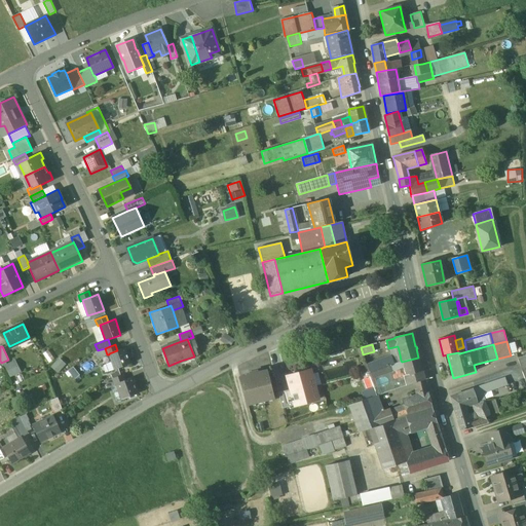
[(117,350),(109,353),(109,354),(114,370),(130,364),(124,348),(117,350)]
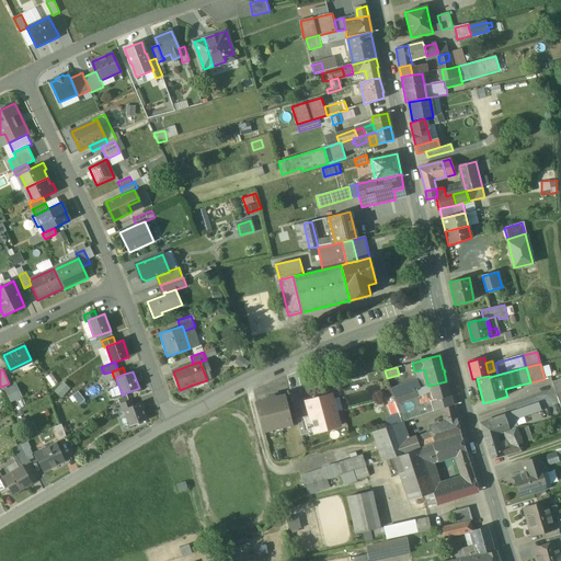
[(426,378),(392,390),(395,397),(401,395),(427,385),(426,378)]
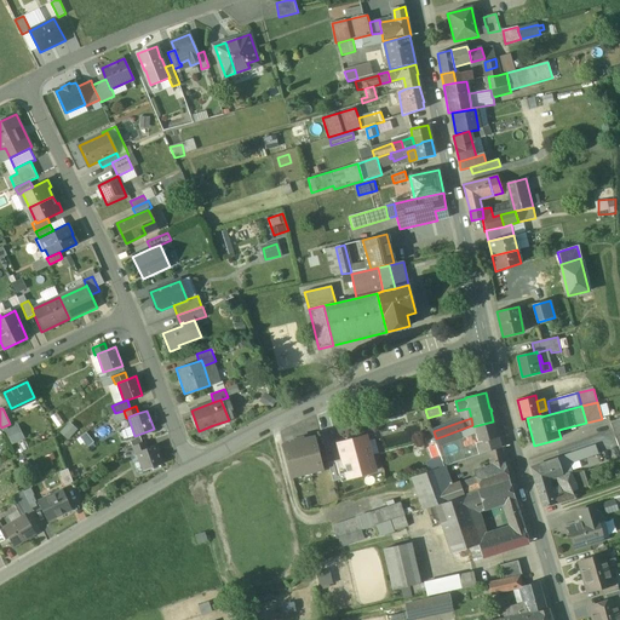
[(619,419),(609,423),(612,430),(619,428),(619,419)]
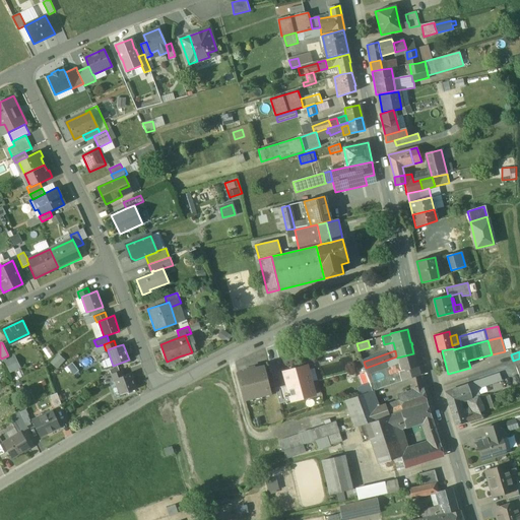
[(413,353),(397,358),(399,363),(402,371),(410,369),(412,378),(420,376),(417,366),(414,352),(413,353)]
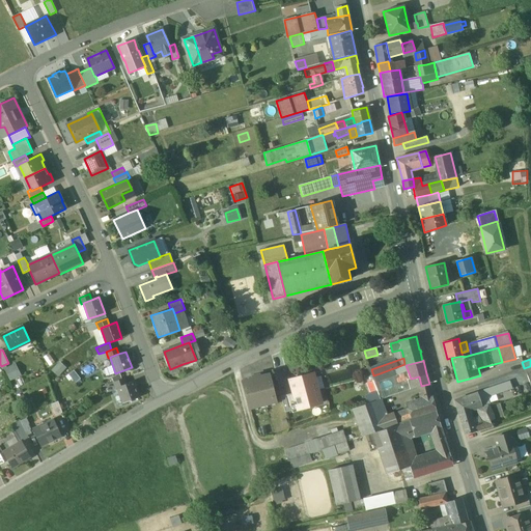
[(67,368),(61,361),(52,369),(58,376),(67,368)]
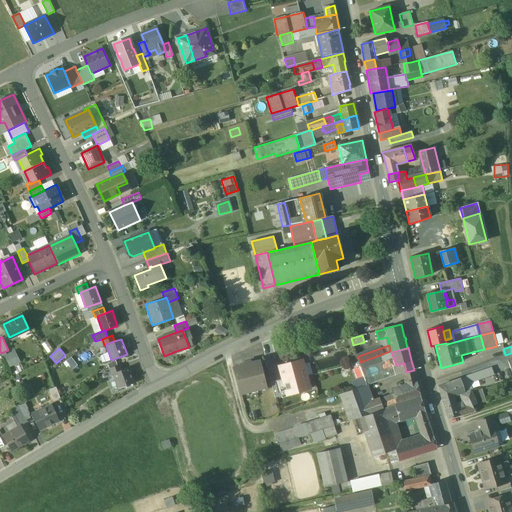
[(390,351),(366,360),(368,366),(393,357),(391,352),(390,351)]
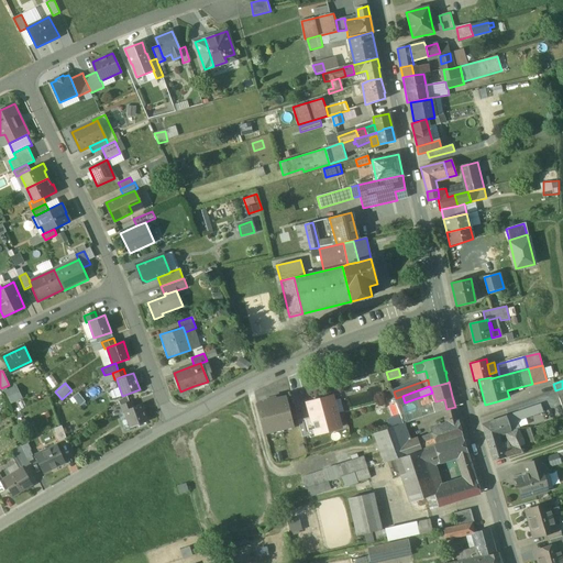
[(15,387),(4,393),(11,404),(22,398),(15,387)]
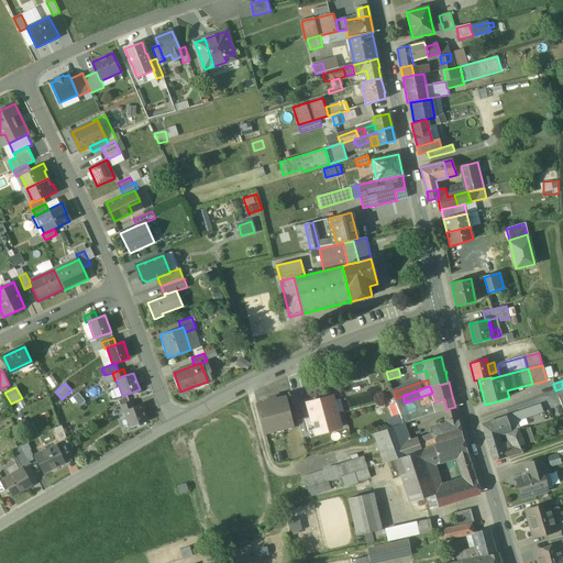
[(74,397),(80,405),(86,399),(79,392),(74,397)]
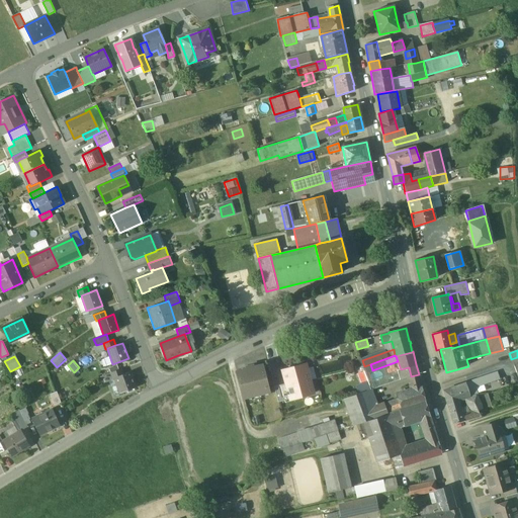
[(364,366),(361,367),(367,382),(370,391),(409,377),(411,376),(409,367),(401,369),(398,361),(372,370),(370,364),(364,366)]
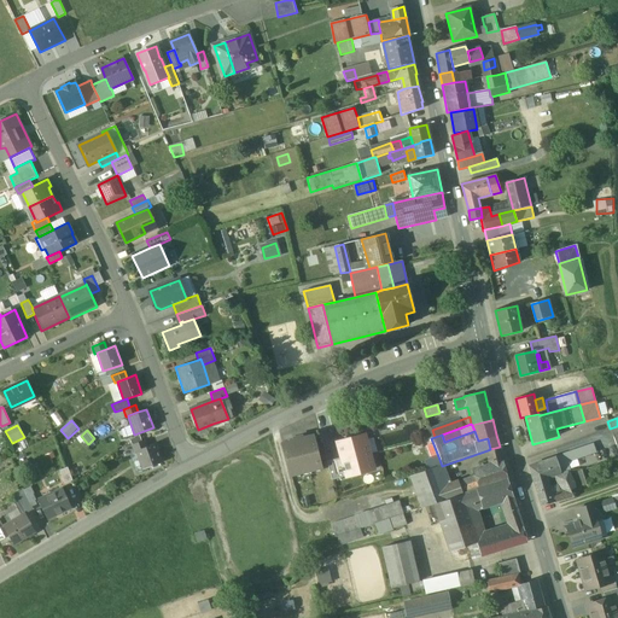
[(564,444),(566,450),(595,441),(598,449),(604,447),(599,432),(564,444)]
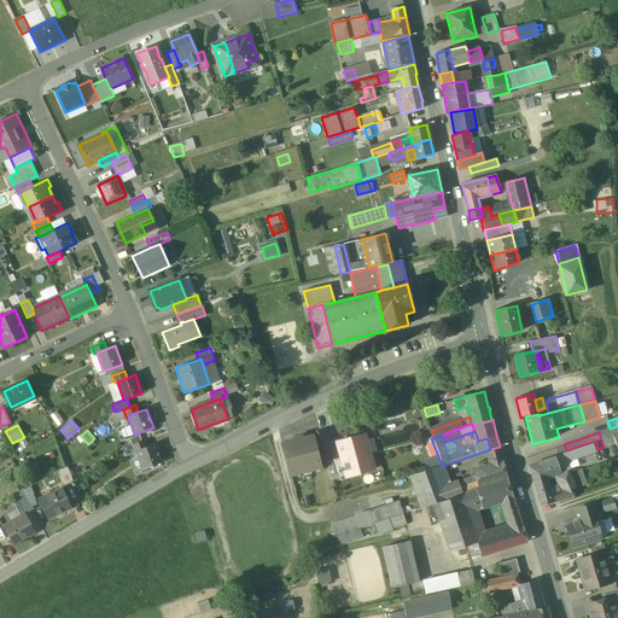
[(313,436),(302,439),(302,437),(295,439),(295,441),(281,444),(290,474),(321,467),(313,436)]
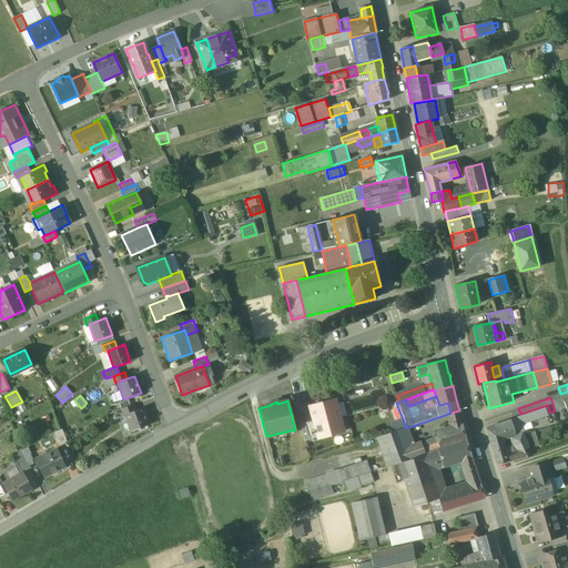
[(318,438),(344,432),(336,401),(310,407),(314,422),(318,438)]
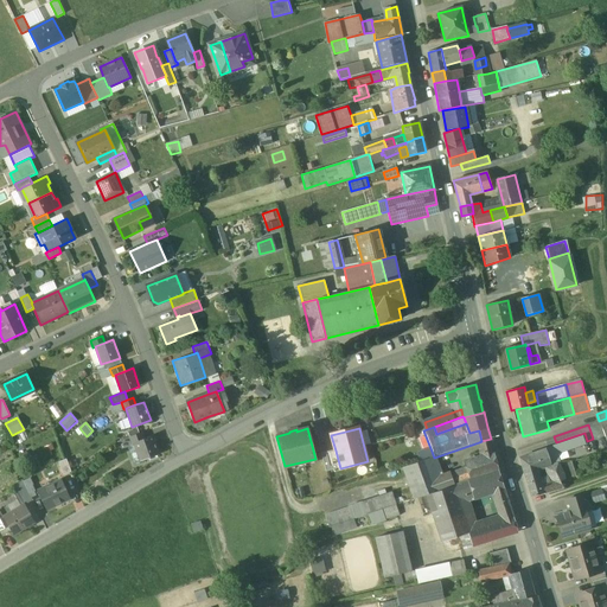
[(141,432),(129,436),(132,443),(134,443),(134,442),(144,439),(141,432)]
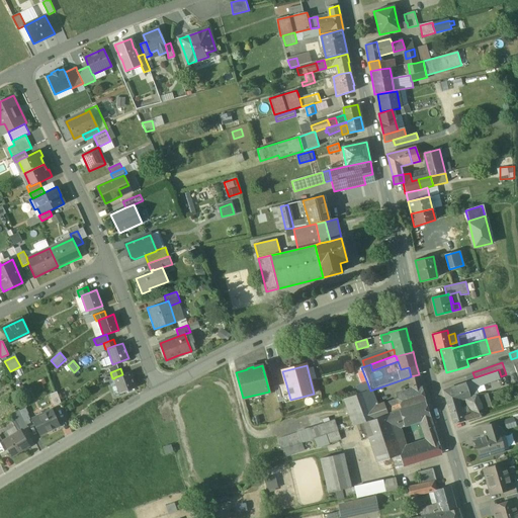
[(497,371),(470,380),(473,387),(500,379),(497,371)]
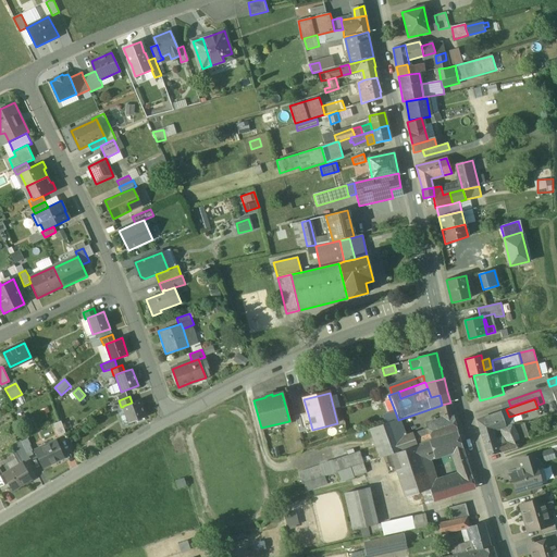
[(132,403),(123,406),(123,407),(128,423),(146,417),(139,400),(132,403)]
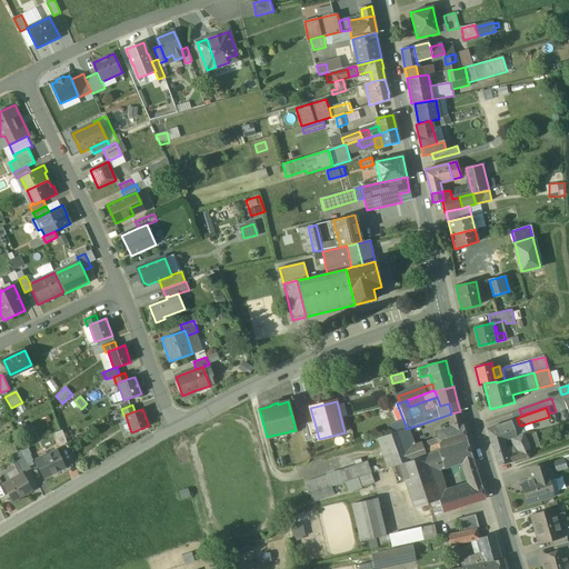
[(461,419),(460,411),(451,413),(449,415),(451,429),(436,435),(438,439),(440,449),(467,440),(461,419)]
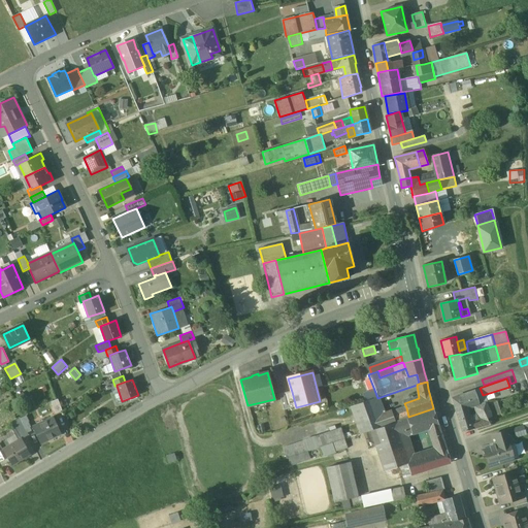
[(365,402),(377,398),(374,390),(362,394),(365,402)]
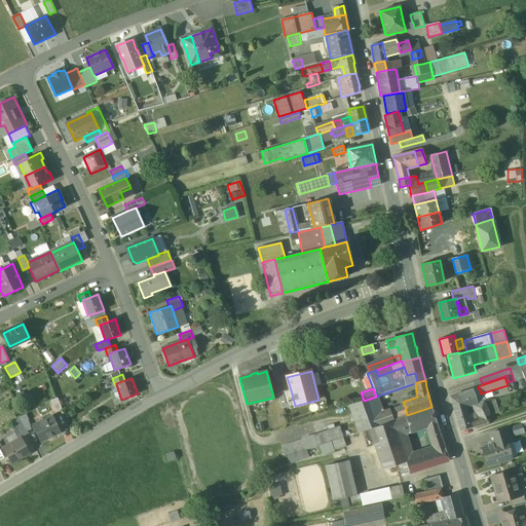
[(477,403),(472,388),(457,393),(457,395),(462,407),(465,406),(473,404),(477,403)]
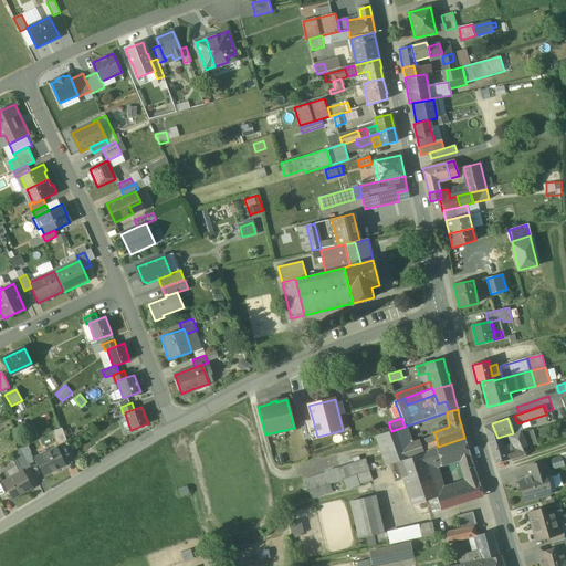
[(317,437),(313,420),(300,423),(304,440),(317,437)]
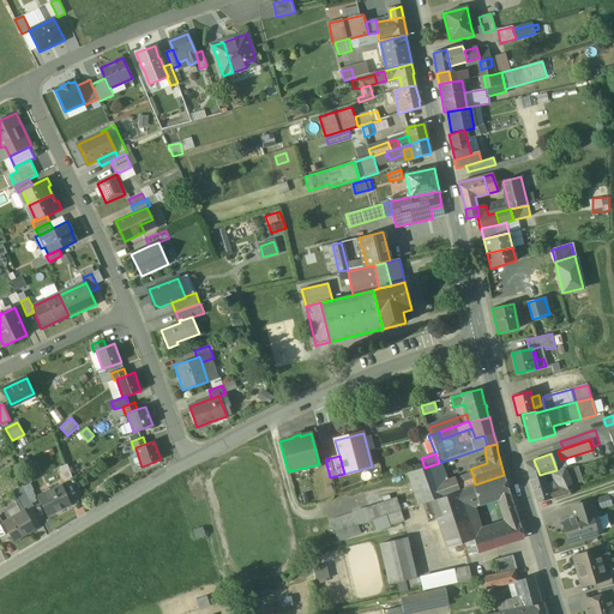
[(543,474),(540,475),(534,461),(525,463),(537,503),(546,500),(545,494),(543,486),(547,486),(543,474)]
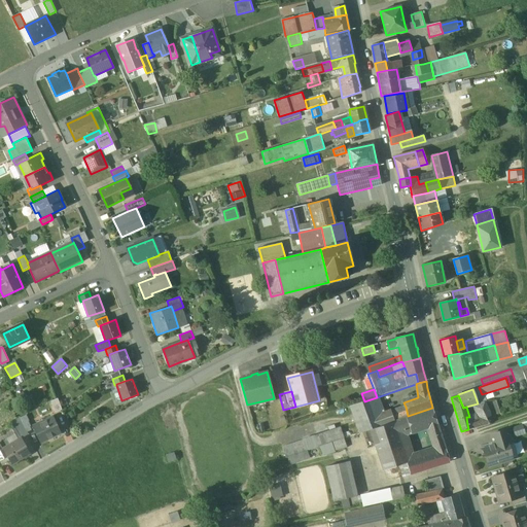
[(58,397),(50,400),(55,412),(62,409),(58,397)]
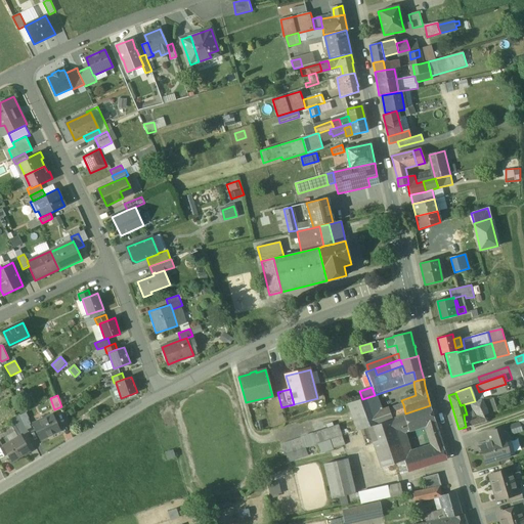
[(495,398),(490,400),(494,411),(499,409),(495,398)]
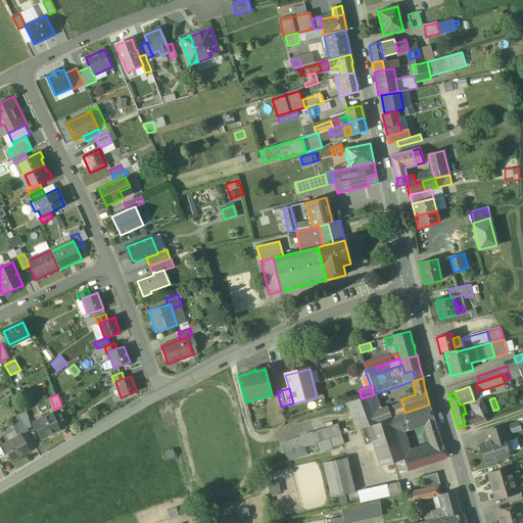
[(365,398),(348,405),(351,411),(358,430),(375,424),(372,415),(365,398)]
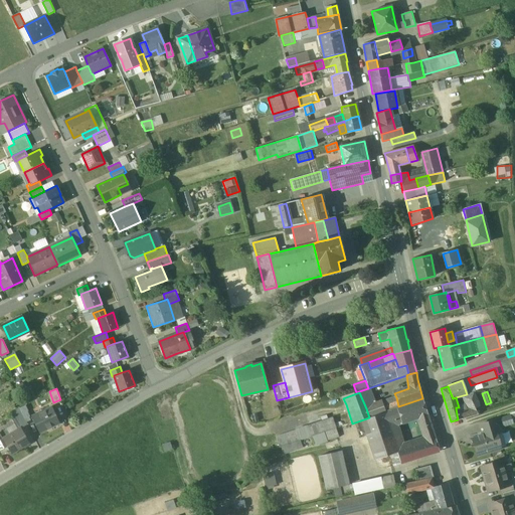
[(473,392),(467,394),(463,395),(470,410),(475,408),(474,406),(479,404),(473,392)]
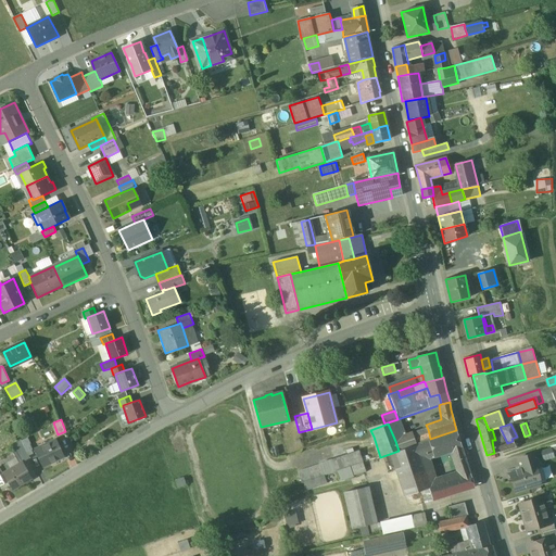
[(428,429),(395,441),(399,451),(430,439),(428,429)]
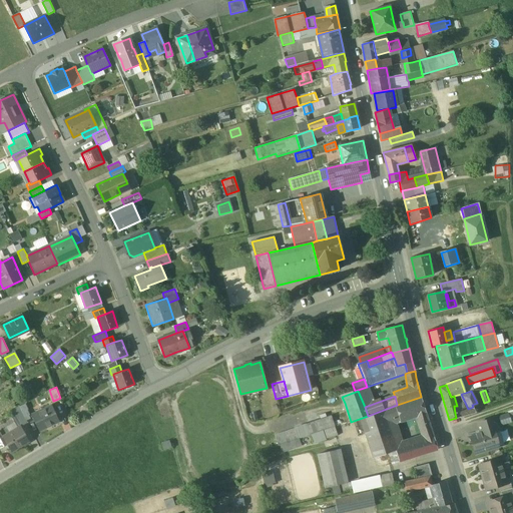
[(421,398),(396,407),(400,421),(416,415),(426,412),(421,398)]
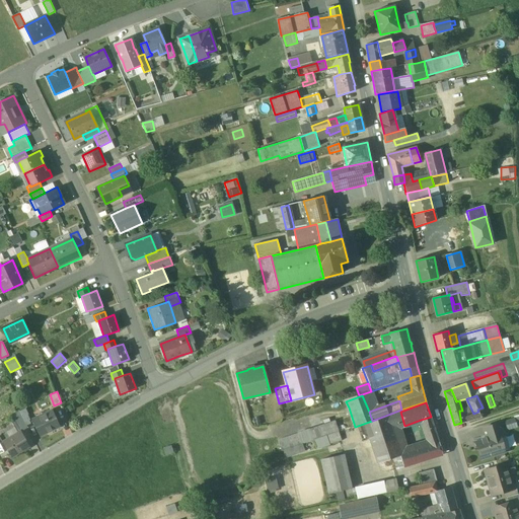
[(349,408),(342,411),(348,429),(355,427),(349,408)]
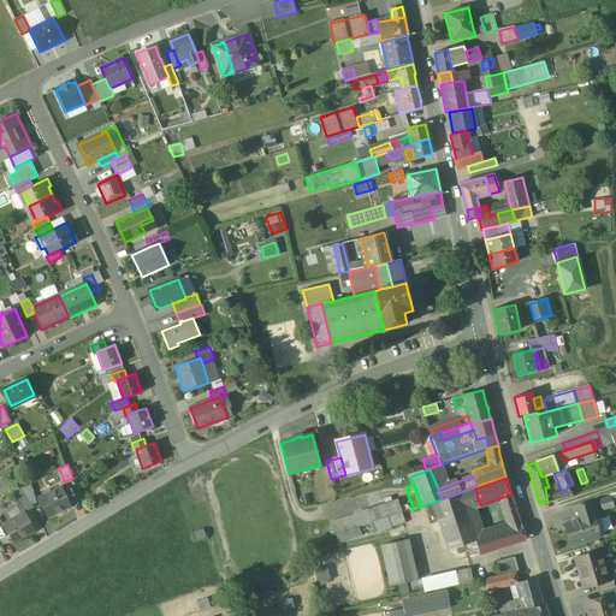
[(63,486),(37,497),(47,517),(72,505),(63,486)]
